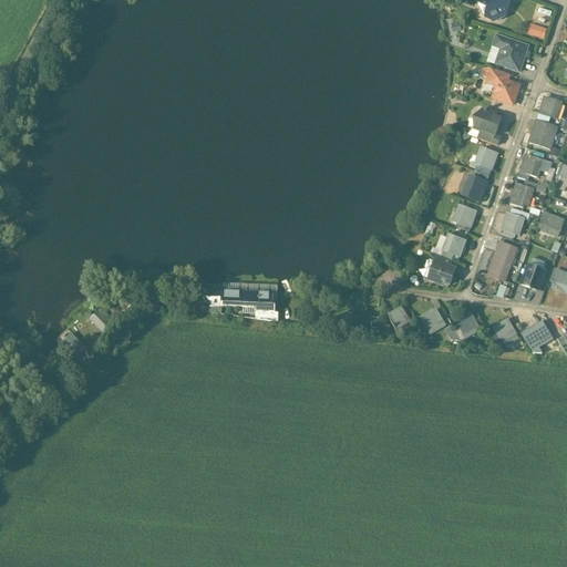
[(480,0),(478,4),(485,7),(487,12),(485,19),(494,22),(504,18),(509,4),(507,0),(480,0)]
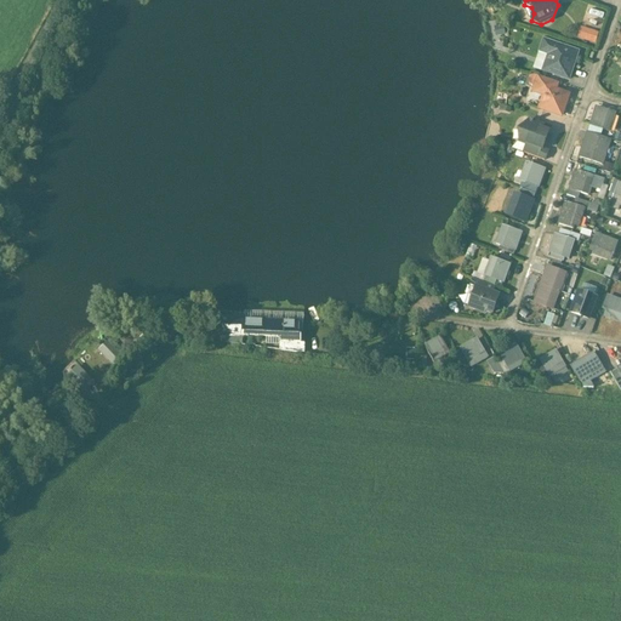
[(598,34),(581,28),(577,39),(594,45),(598,34)]
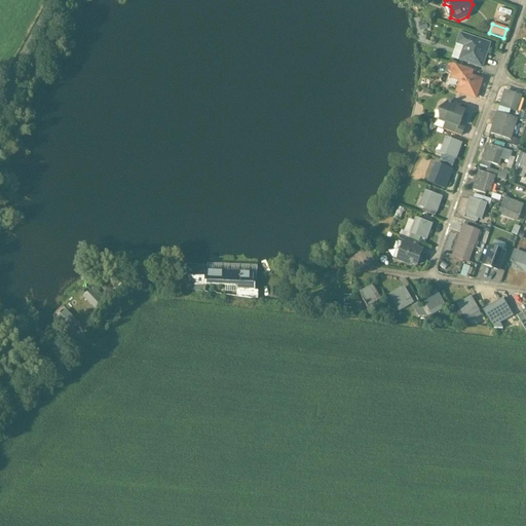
[(490,44),(461,35),(457,44),(470,48),(466,55),(484,62),(484,61),(485,57),(486,57),(490,44)]
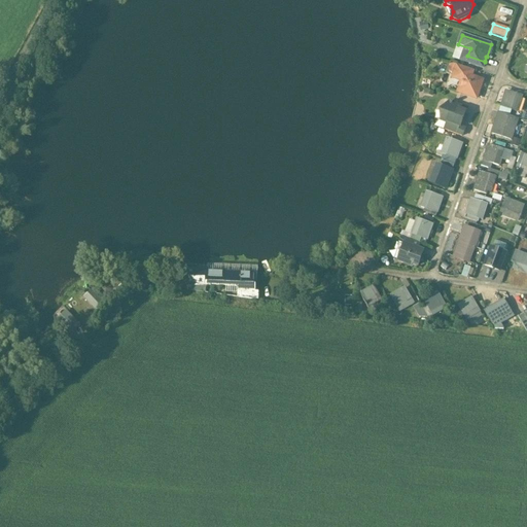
[(485,62),(467,56),(465,62),(483,68),(485,62)]
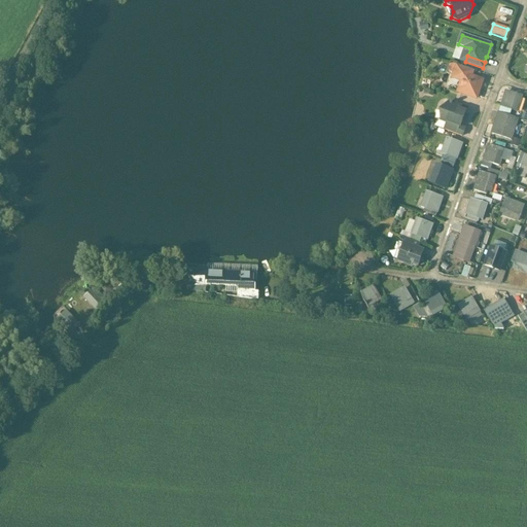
[(475,72),(457,66),(454,74),(463,77),(464,75),(472,77),(475,72)]
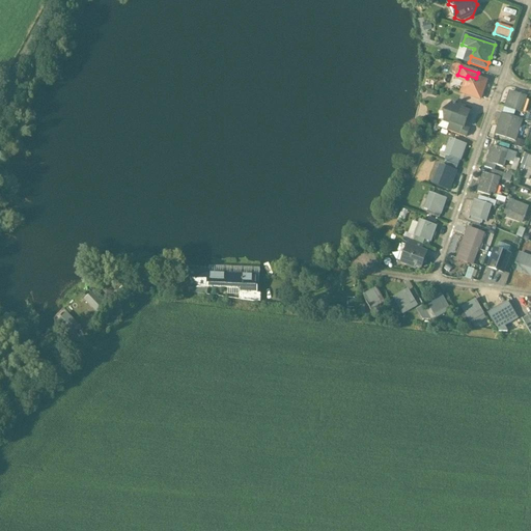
[(476,78),(468,76),(467,78),(462,93),(480,100),(486,82),(476,78)]
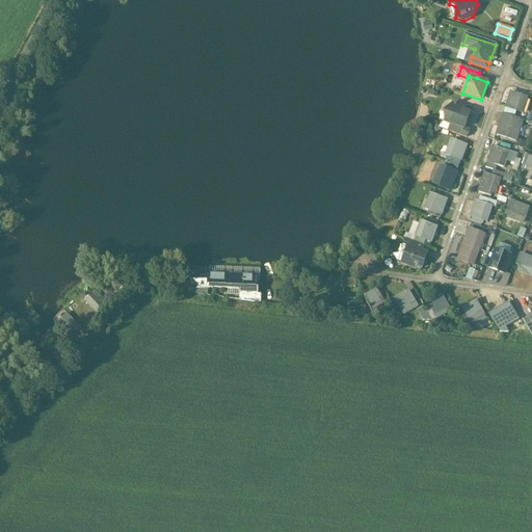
[(526,98),(511,92),(506,108),(519,112),(521,105),(524,106),(526,98)]
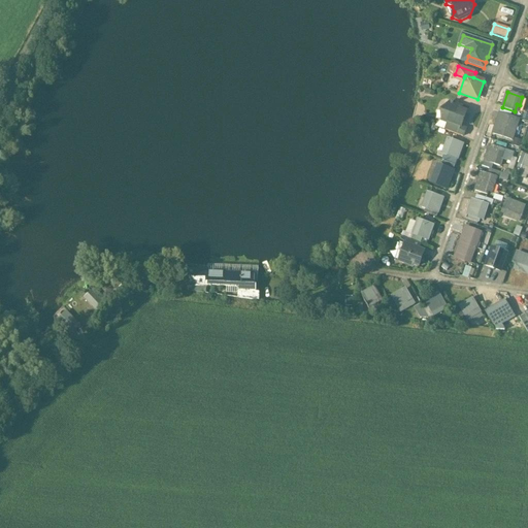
[(468,109),(454,104),(454,103),(452,103),(450,102),(442,112),(442,120),(449,123),(461,127),(468,109)]
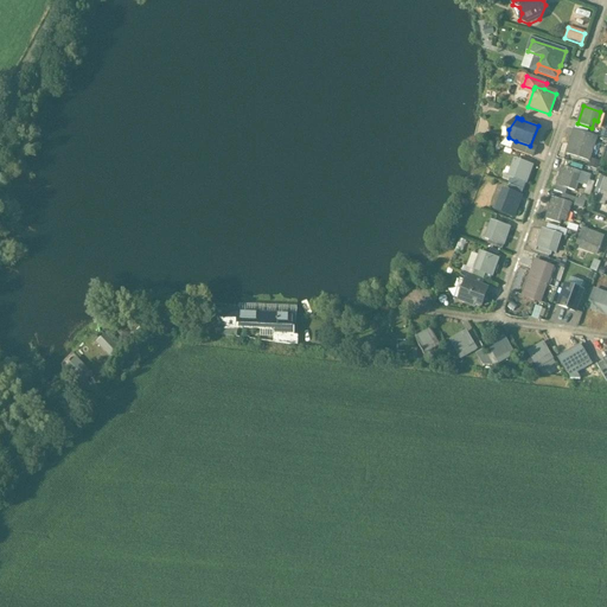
[(585,140),(573,136),(568,154),(582,159),(585,151),(587,152),(590,142),(585,140)]
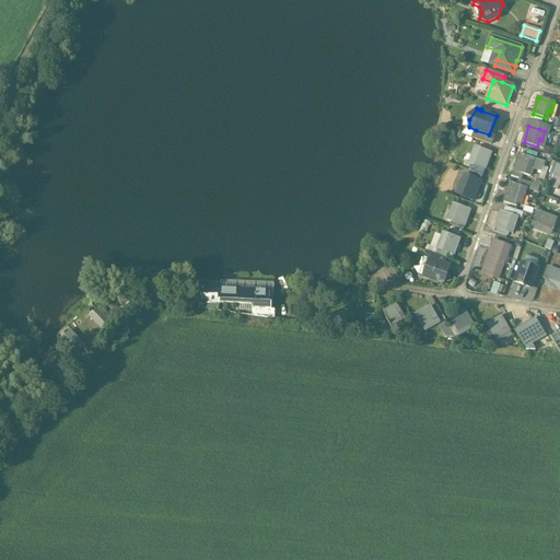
[(489,135),(476,130),(473,139),(491,146),(494,137),(489,135)]
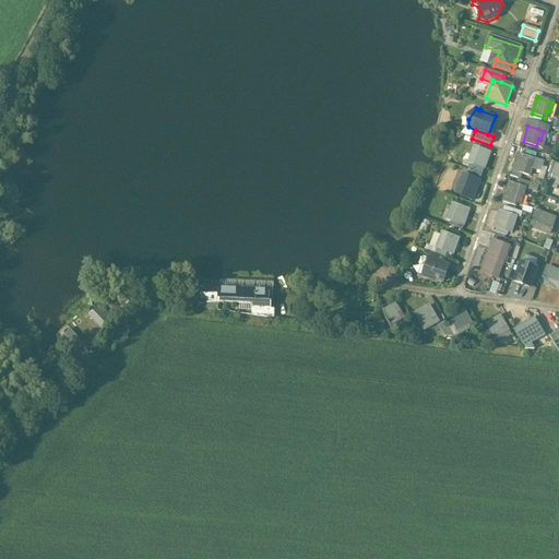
[(490,153),(475,147),(472,156),(474,156),(472,164),(485,169),(490,153)]
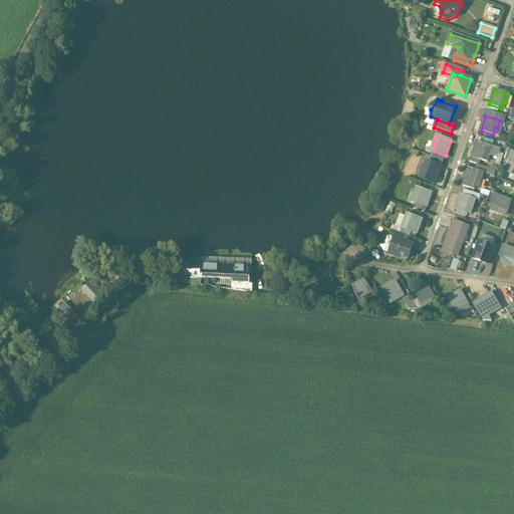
[(500,149),(477,142),(472,158),(487,162),(489,156),(497,158),(500,149)]
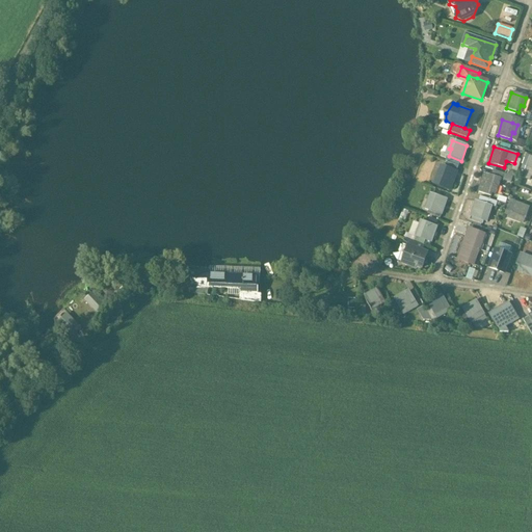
[(459,166),(447,162),(445,168),(457,173),(459,166)]
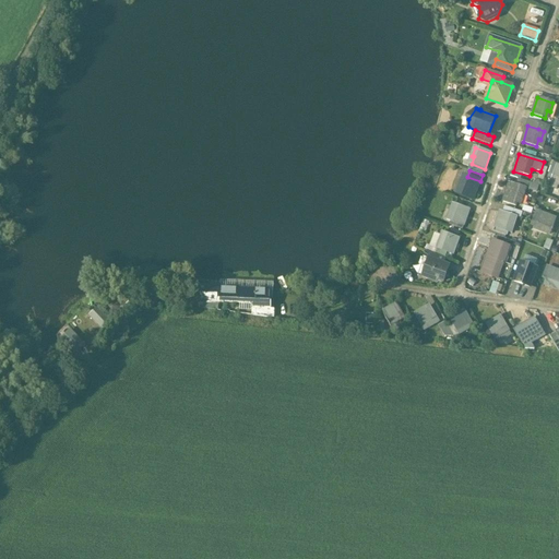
[(467,177),(464,176),(462,183),(464,185),(461,192),(464,193),(474,197),(480,181),(467,177)]
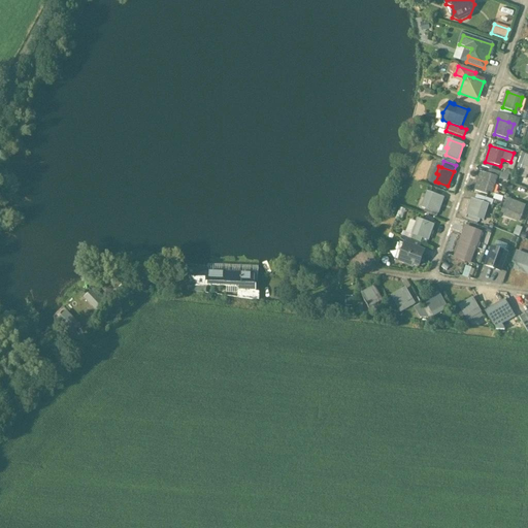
[(500,172),(489,169),(488,174),(496,177),(499,178),(500,172)]
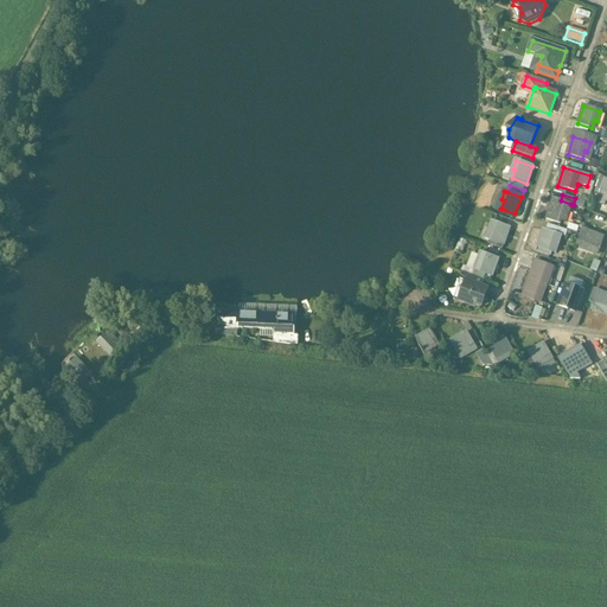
[(561,200),(554,198),(548,216),(562,221),(564,222),(570,204),(561,200)]
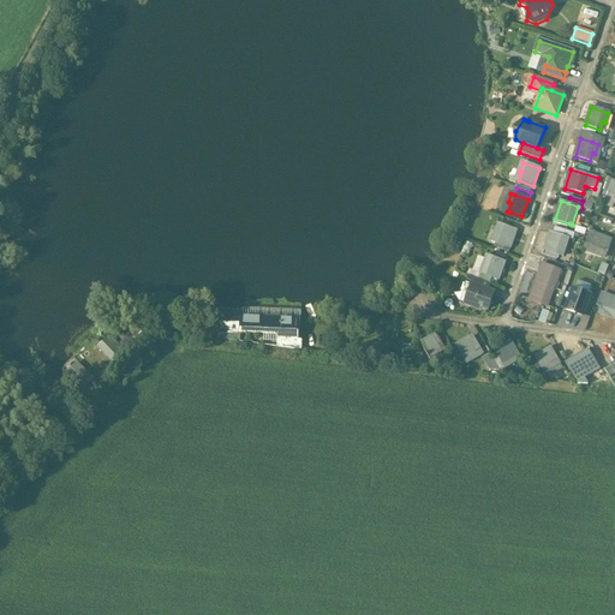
[(593,204),(583,201),(581,208),(591,212),(593,204)]
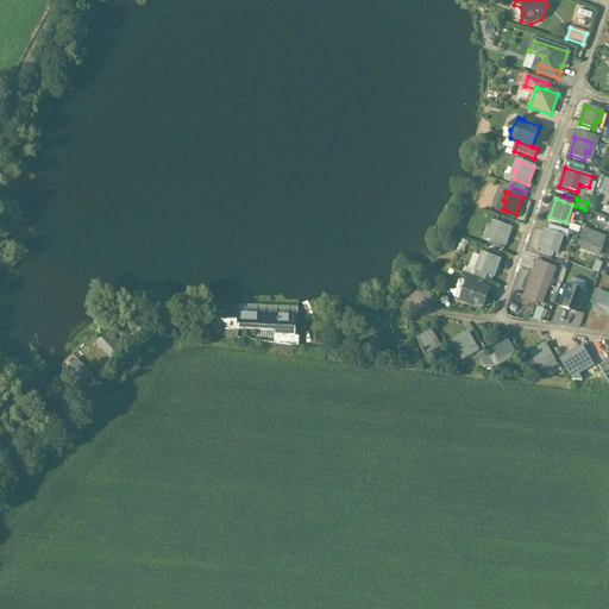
[(512,228),(495,223),(491,232),(494,233),(491,240),(491,242),(500,244),(504,246),(512,228)]
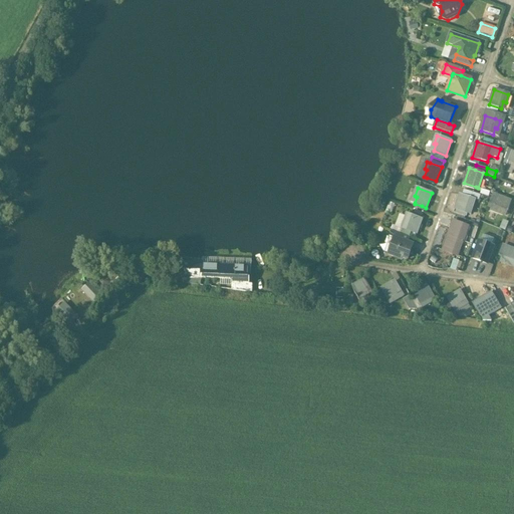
[(481,195),(464,190),(462,195),(474,199),(479,201),(481,195)]
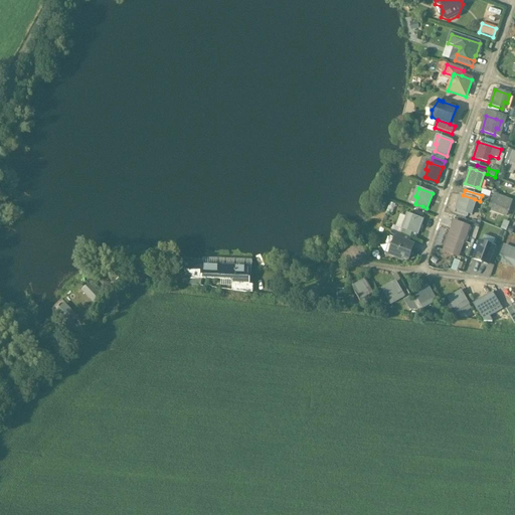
[(463,195),(461,195),(455,212),(467,216),(470,206),(473,207),(475,199),(463,195)]
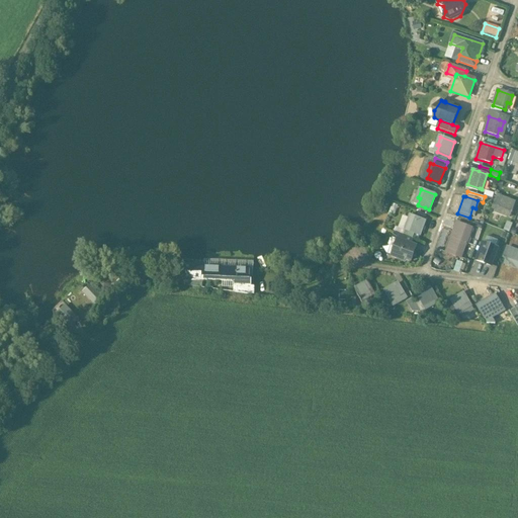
[(515,202),(500,197),(496,208),(503,211),(502,213),(510,217),(515,202)]
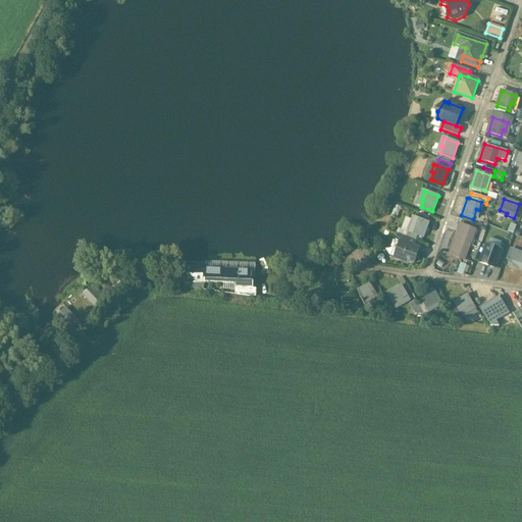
[(428,222),(414,217),(411,225),(414,226),(411,233),(412,233),(417,236),(423,238),(428,222)]
